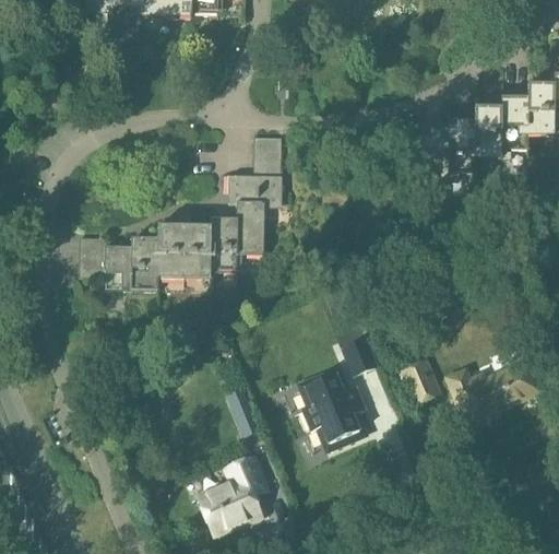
[(85,0),(86,10),(113,10),(111,27),(140,27),(140,6),(165,6),(165,14),(192,14),(192,8),(218,8),(218,0),(85,0)]
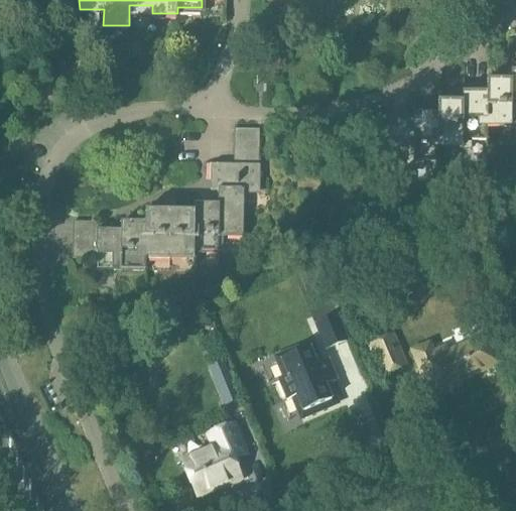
[(515,60),(512,60),(512,76),(488,76),(488,83),(464,83),(463,98),(438,98),(438,104),(414,104),(414,119),(390,119),(390,166),(422,166),(422,158),(439,159),(439,144),(472,144),(472,137),(488,137),(488,123),(515,122),(515,60)]
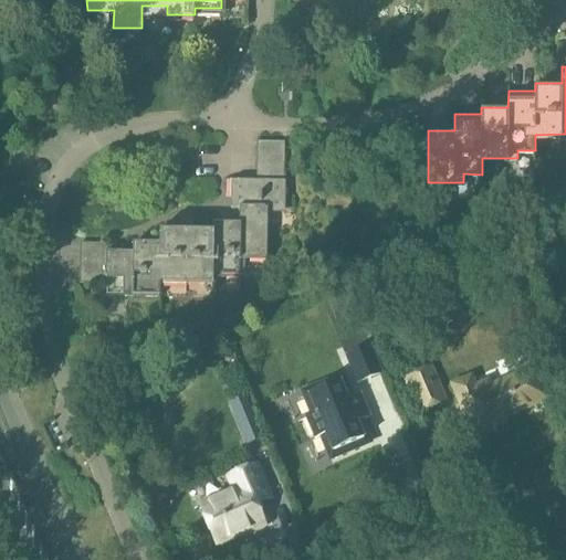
[(258,136),(257,149),(284,150),(285,137),(258,136)]
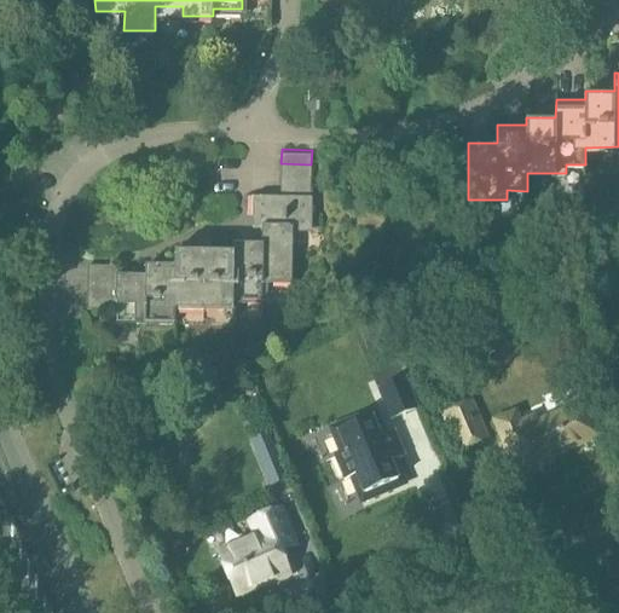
[(281,178),(311,178),(311,165),(281,163),(281,178)]
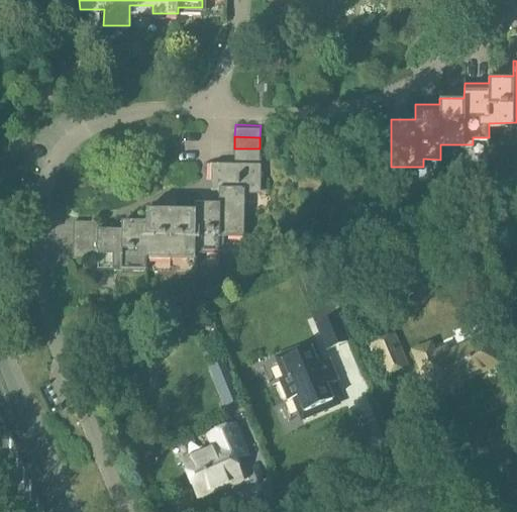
[(234,161),(260,161),(260,148),(234,148),(234,161)]
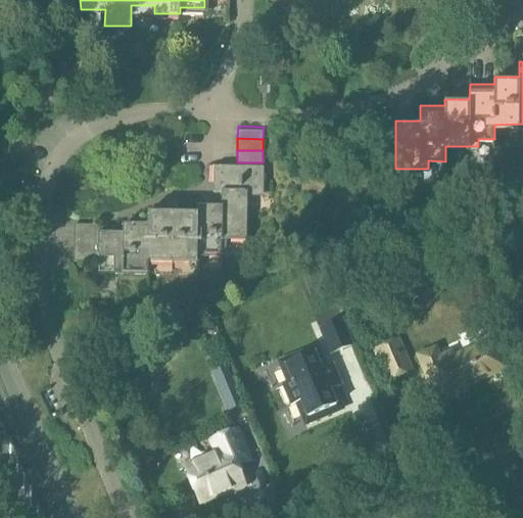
[(263,162),(237,162),(214,161),(214,188),(222,188),(222,203),(222,212),(244,212),(245,188),(260,189),(262,163),(263,163),(263,162)]
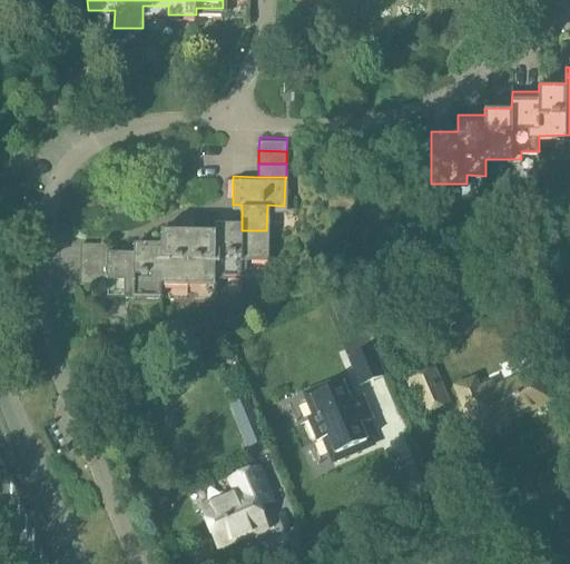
[(109,254),(108,267),(108,275),(134,275),(134,293),(161,293),(161,270),(187,270),(187,278),(215,279),(215,273),(242,273),(243,255),(269,256),(269,230),(266,230),(242,230),(242,221),(215,220),(215,227),(161,226),(160,241),(134,240),(134,249),(109,249),(109,254)]
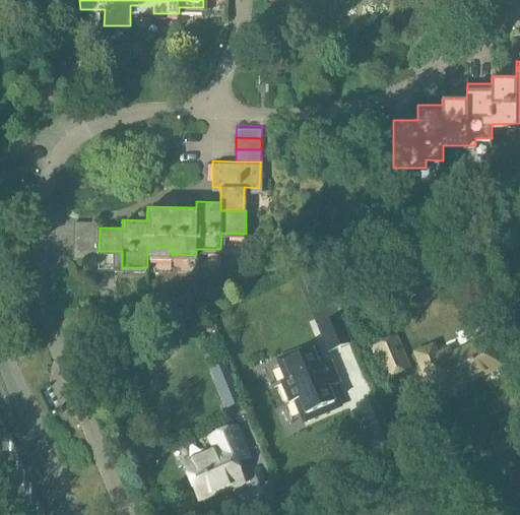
[(73,231),(100,232),(100,228),(100,219),(74,218),(73,231)]
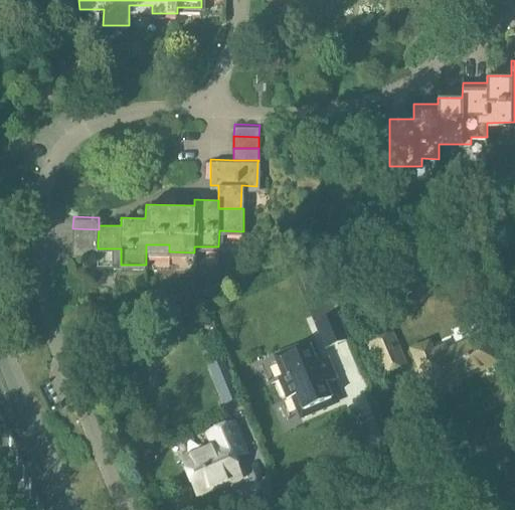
[(72,241),(98,241),(99,229),(72,228),(72,241)]
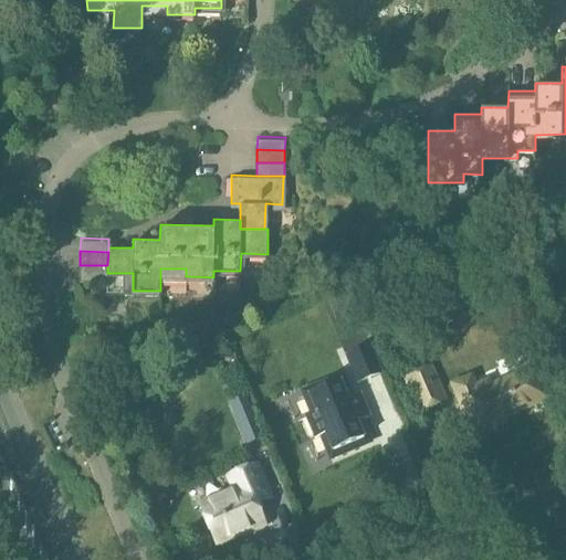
[(107,280),(107,273),(107,265),(80,265),(80,278),(107,280)]
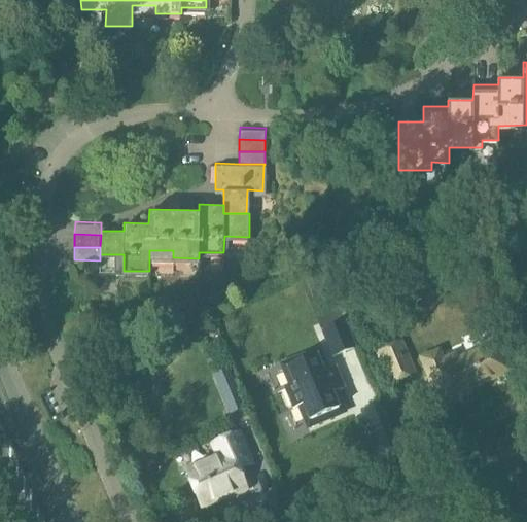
[(345,317),(320,327),(331,354),(356,344),(345,317)]
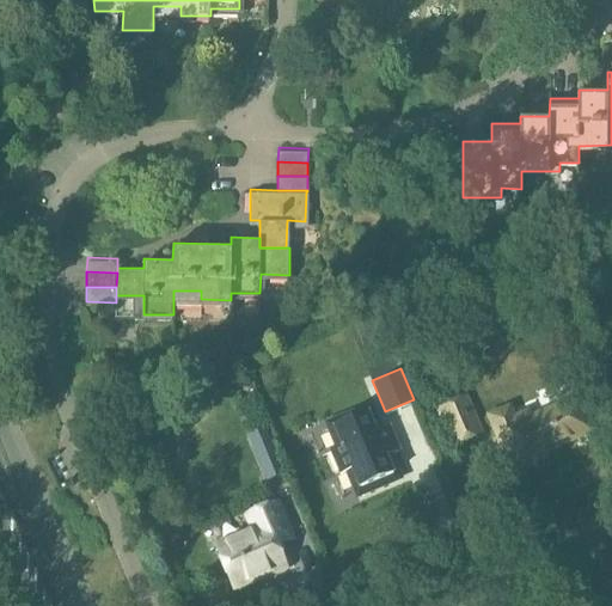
[(454,440),(483,427),(466,391),(439,404),(454,440)]
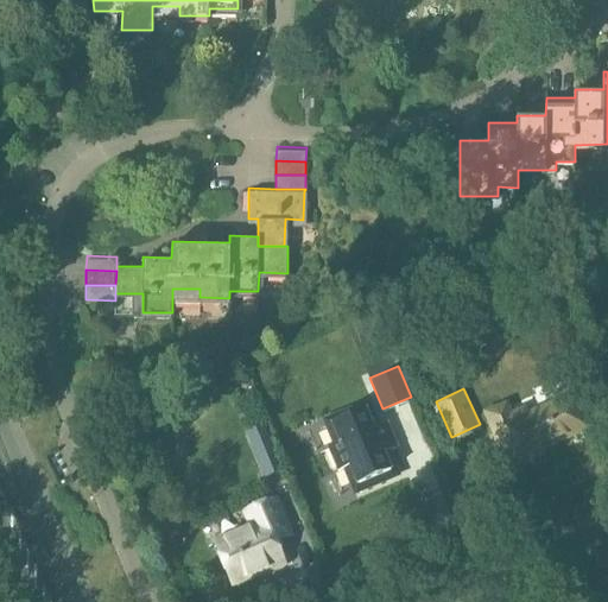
[(369,394),(321,414),(333,441),(327,443),(337,468),(342,466),(353,492),(401,471),(391,445),(398,443),(387,417),(380,420),(369,394)]
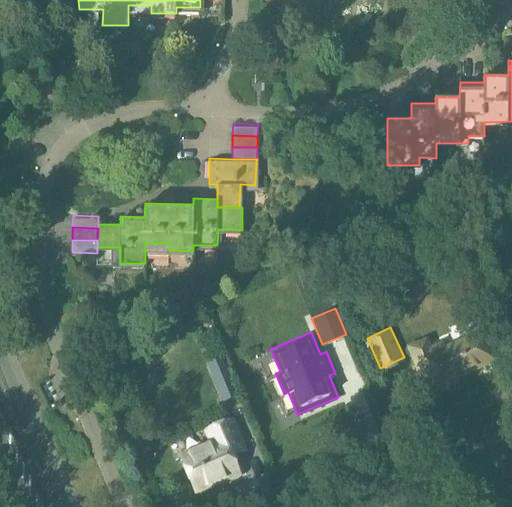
[(493,357),(483,332),(444,348),(441,341),(430,346),(426,337),(410,343),(429,390),(457,378),(454,372),(471,365),(471,366),(493,357)]
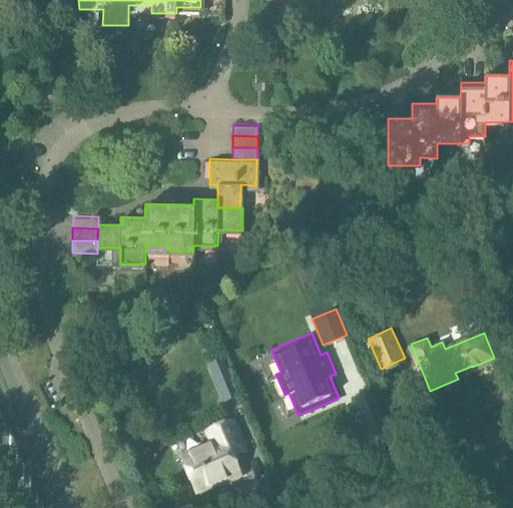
[(226,354),(209,361),(223,395),(241,388),(226,354)]
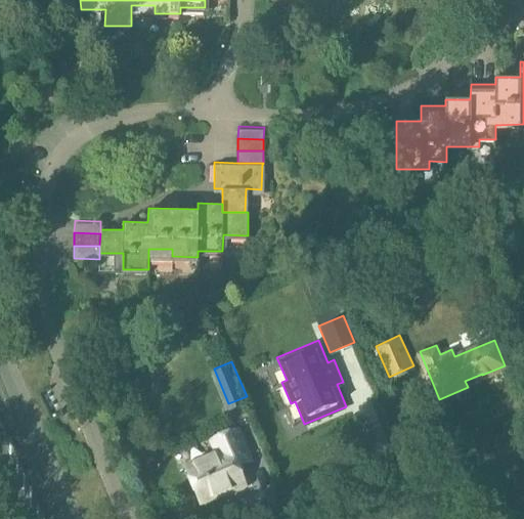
[(215,493),(245,481),(236,463),(250,458),(237,427),(221,434),(226,446),(185,463),(201,500),(204,499),(207,500),(214,496),(215,493)]
